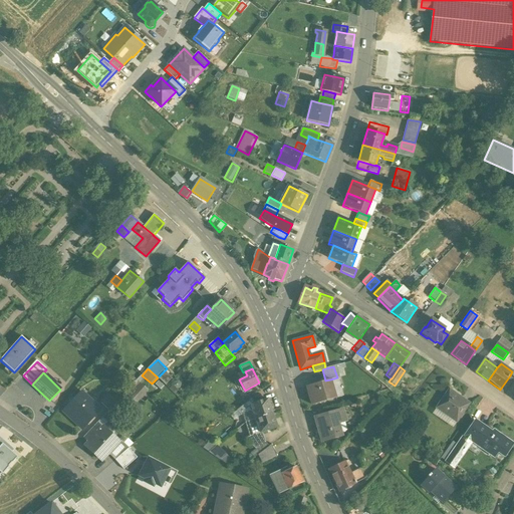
[(167,372),(160,379),(166,386),(173,378),(167,372)]
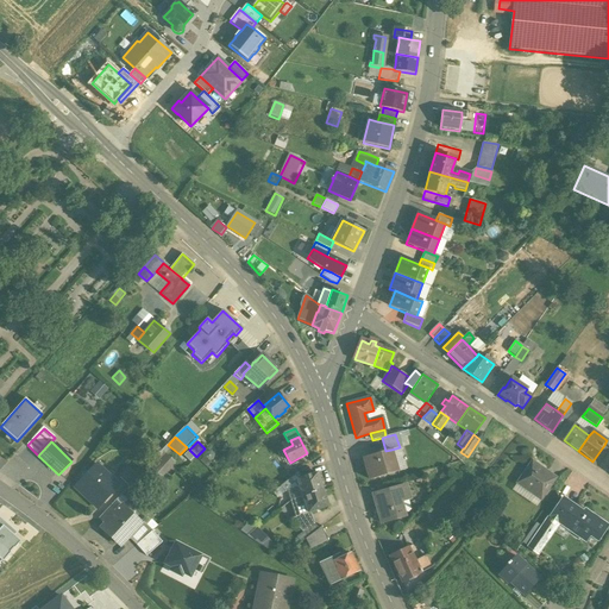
[(149,465),(155,470),(164,459),(174,450),(168,445),(149,465)]
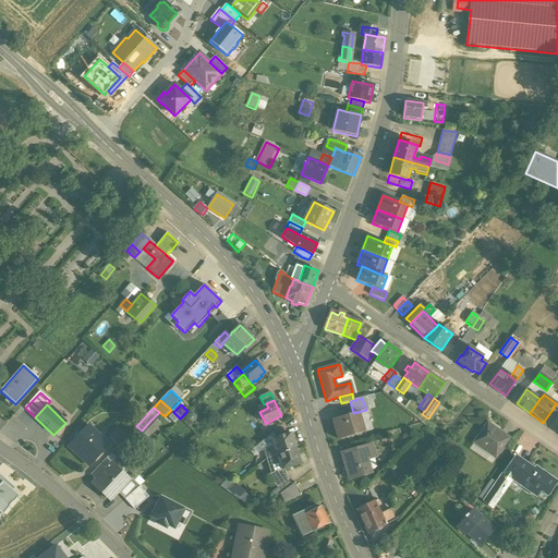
[(353,413),(332,420),(339,440),(364,433),(359,412),(353,413)]
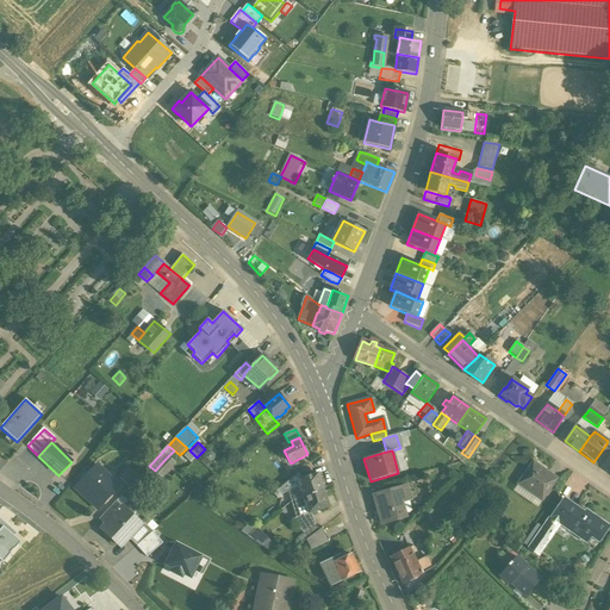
[(165,460),(155,471),(161,477),(170,466),(165,460)]
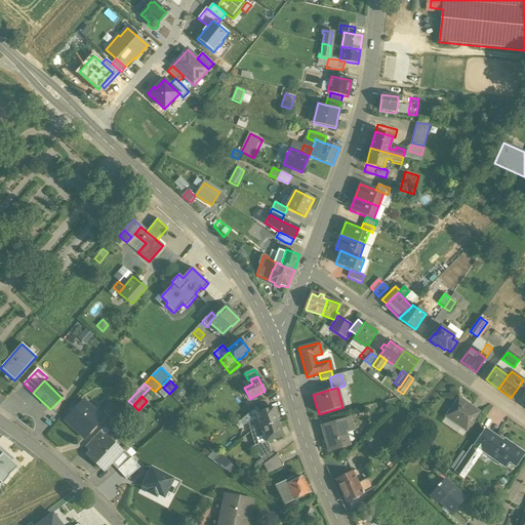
[(470,409),(457,401),(458,399),(458,398),(445,417),(466,432),(479,412),(471,407),(470,409)]
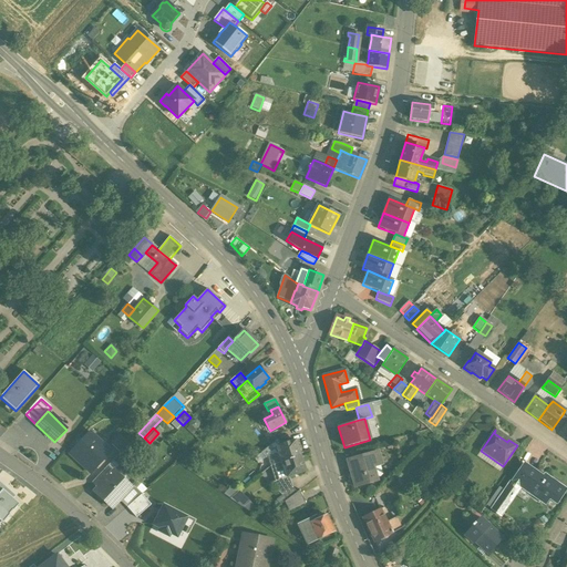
[(111,452),(90,432),(83,440),(85,442),(80,447),(78,445),(70,454),(75,460),(76,459),(84,466),(83,467),(91,474),(111,452)]
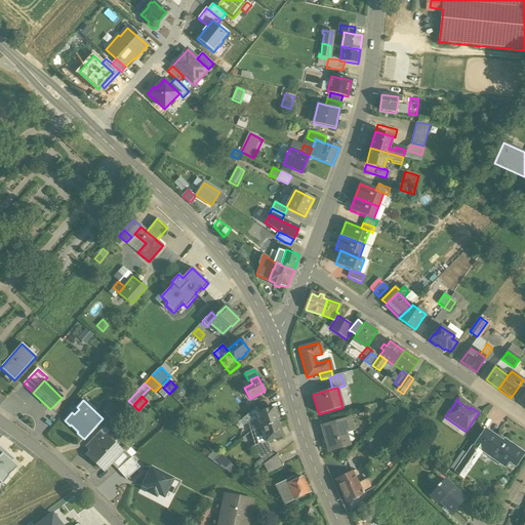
[(112,403),(104,412),(111,419),(119,410),(112,403)]
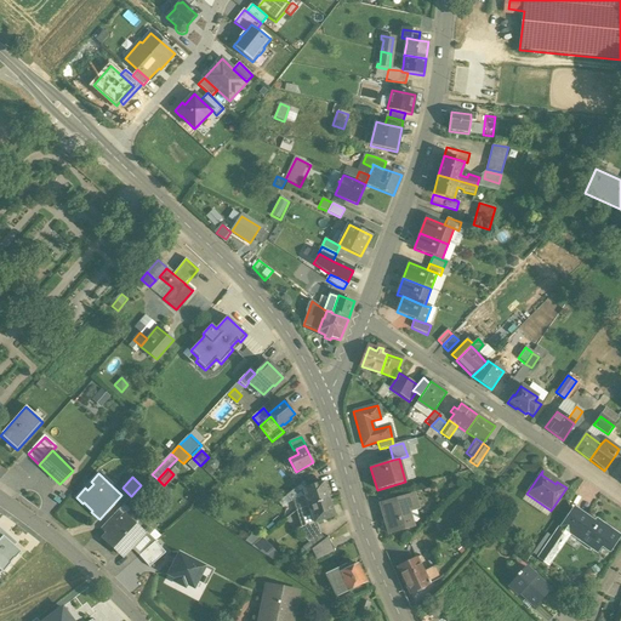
[(323,483),(303,489),(308,506),(309,506),(329,500),(323,483)]
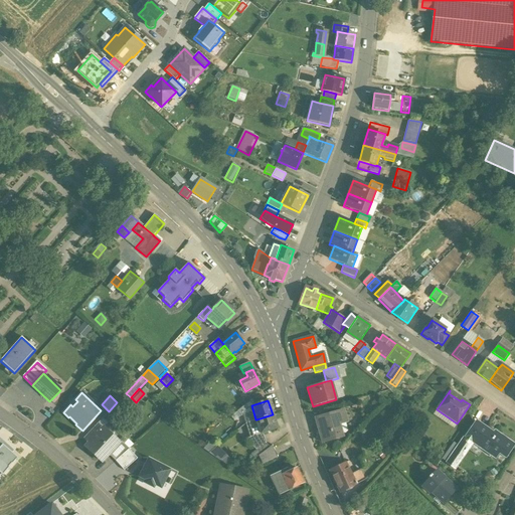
[(245,404),(237,411),(240,416),(249,409),(245,404)]
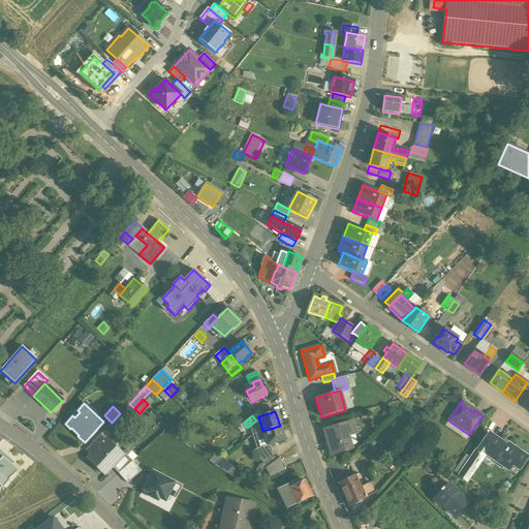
[(350,422),(325,429),(330,444),(328,444),(331,455),(350,449),(346,436),(353,434),(350,422)]
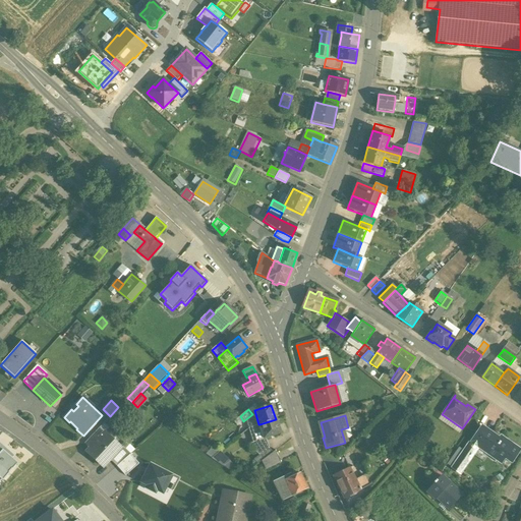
[(276,419),(259,424),(263,438),(264,439),(280,433),(276,419)]
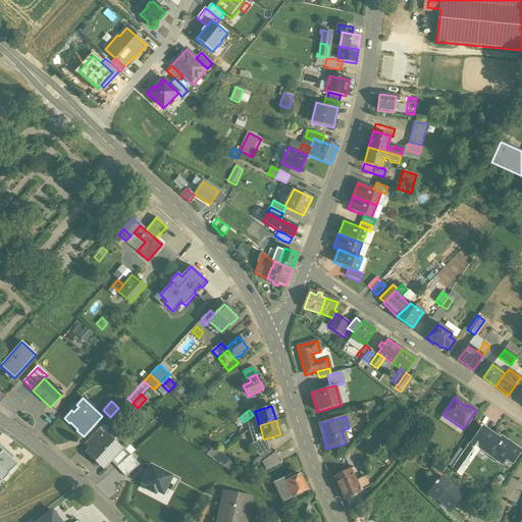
[(259,425),(250,429),(251,431),(250,431),(251,435),(255,434),(257,440),(263,438),(260,425),(259,425)]
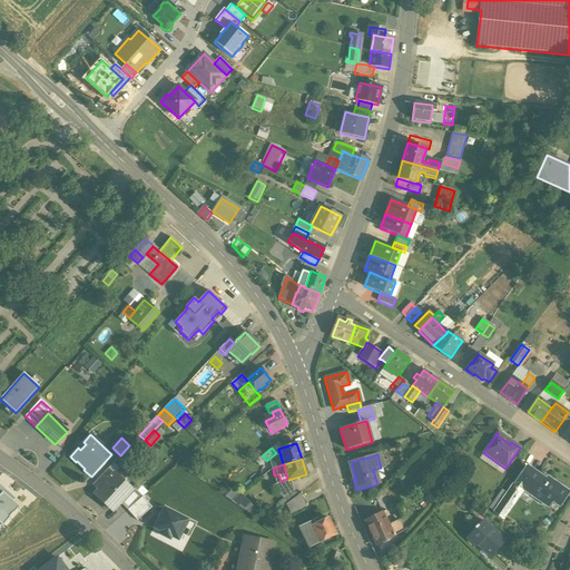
[(539,477),(526,468),(513,484),(523,491),(548,508),(553,501),(561,489),(547,479),(544,482),(538,478),(539,477)]
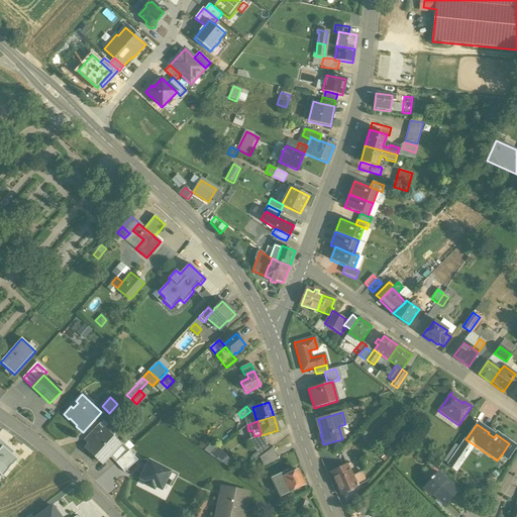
[(118,443),(103,429),(98,435),(89,445),(86,448),(89,452),(89,454),(91,456),(94,456),(98,460),(102,455),(106,459),(108,456),(119,444),(118,443)]
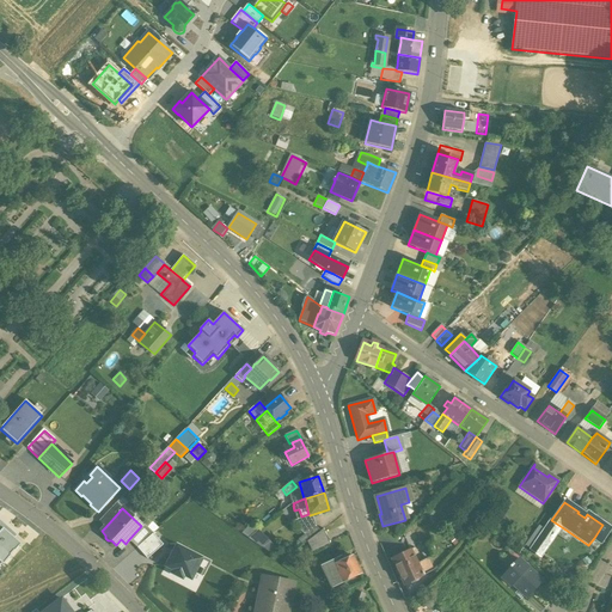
[(110,510),(99,521),(105,527),(116,515),(110,510)]
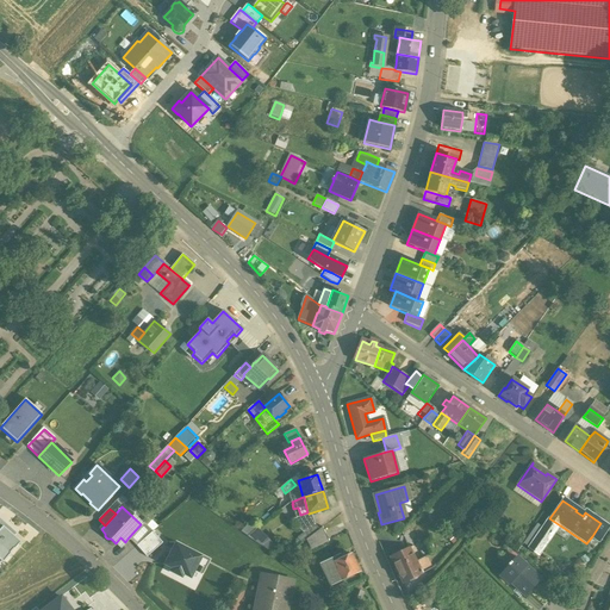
[(549,518),(528,549),(537,555),(560,526),(549,518)]
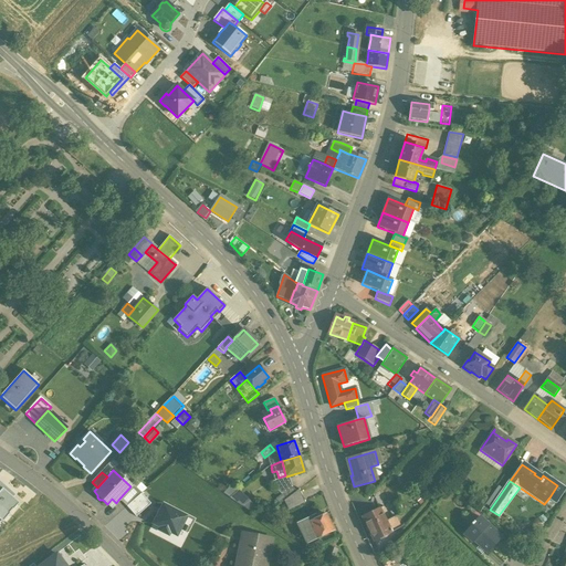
[(130,486),(118,500),(126,506),(142,494),(132,484),(129,485),(130,486)]
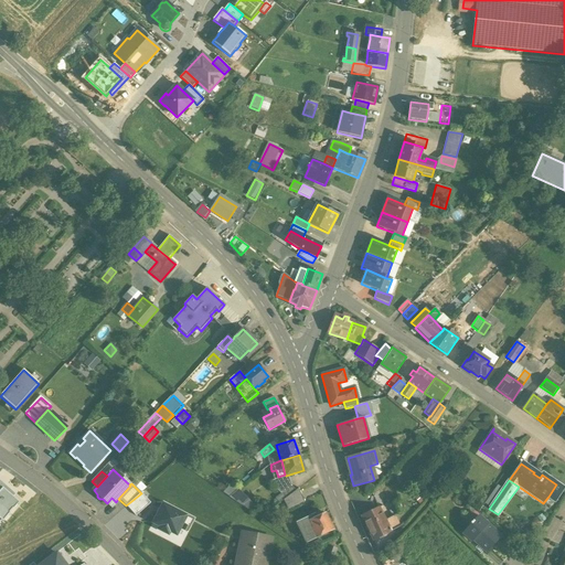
[(556,484),(548,497),(555,501),(564,489),(556,484)]
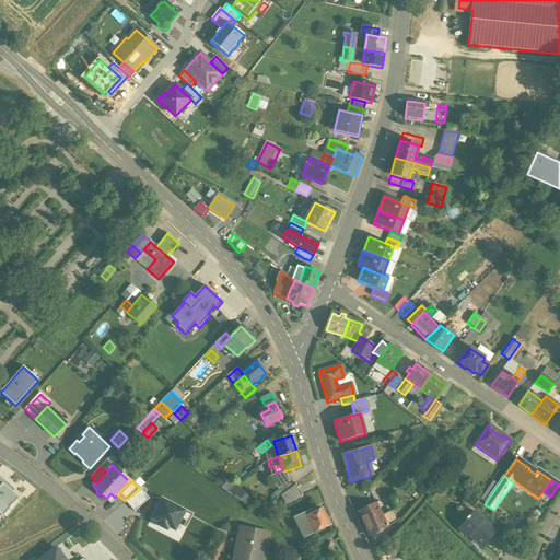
[(288,482),(278,490),(282,494),(292,487),(288,482)]
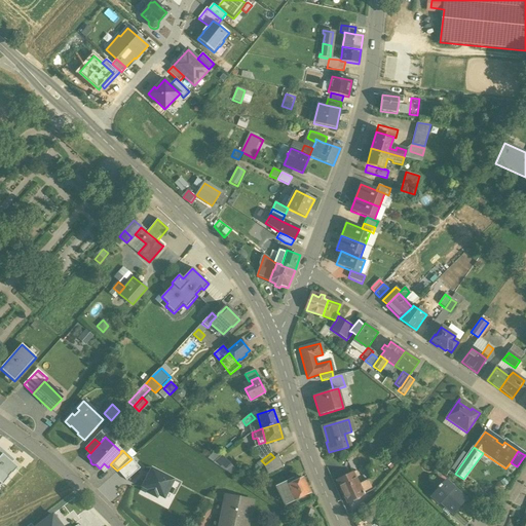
[(3,455),(3,454),(0,456),(0,488),(19,468),(3,455)]
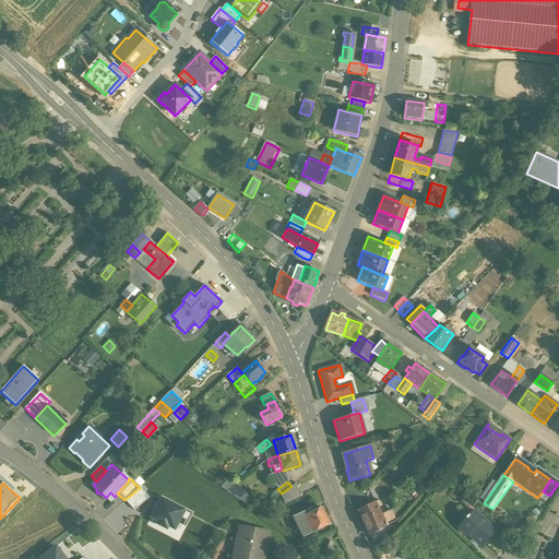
[(230,490),(248,509),(256,502),(238,484),(230,490)]
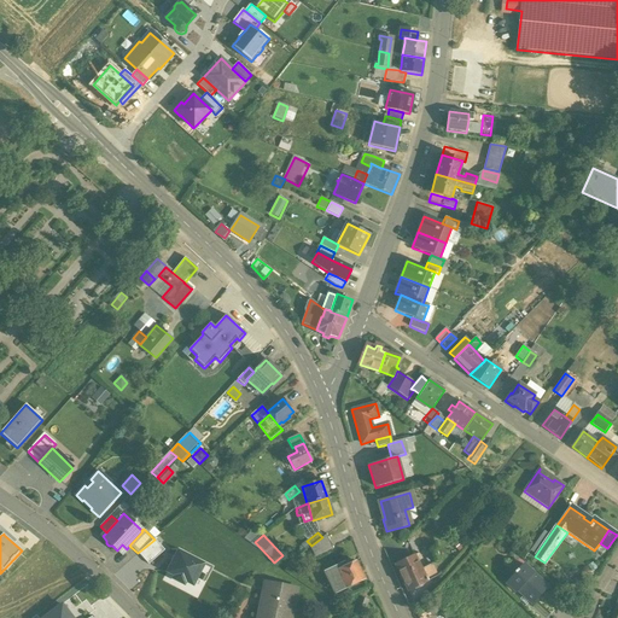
[(312,546),(310,547),(314,557),(333,548),(326,535),(322,537),(312,546)]
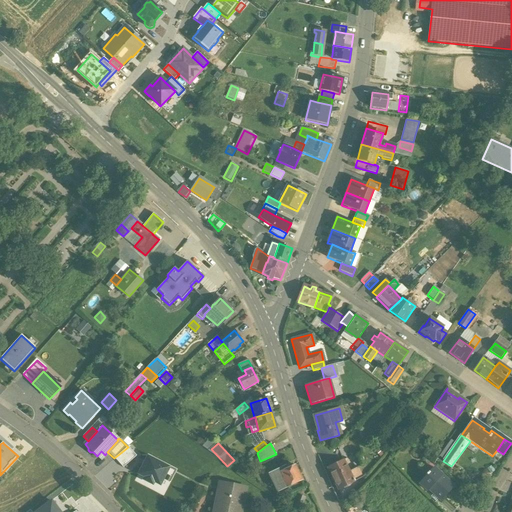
[(128,447),(114,458),(123,468),(136,456),(128,447)]
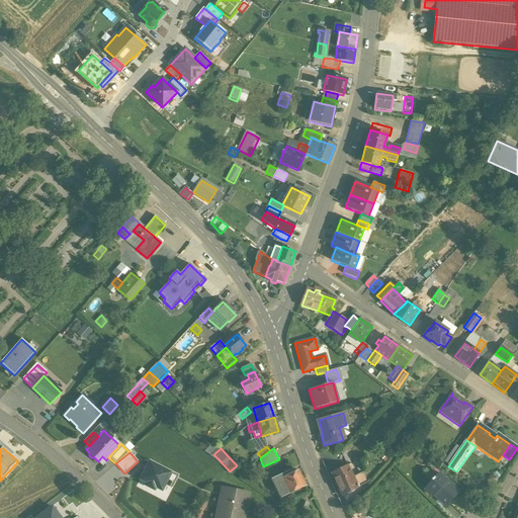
[(149,462),(141,480),(147,483),(146,486),(154,490),(156,488),(162,491),(171,473),(149,462)]
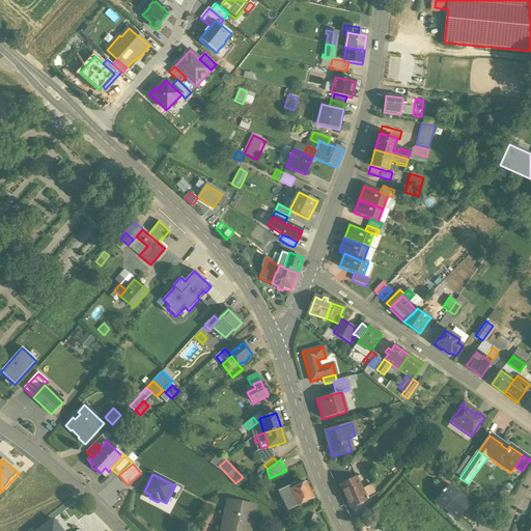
[(361,490),(356,478),(339,485),(351,508),(366,500),(361,490)]
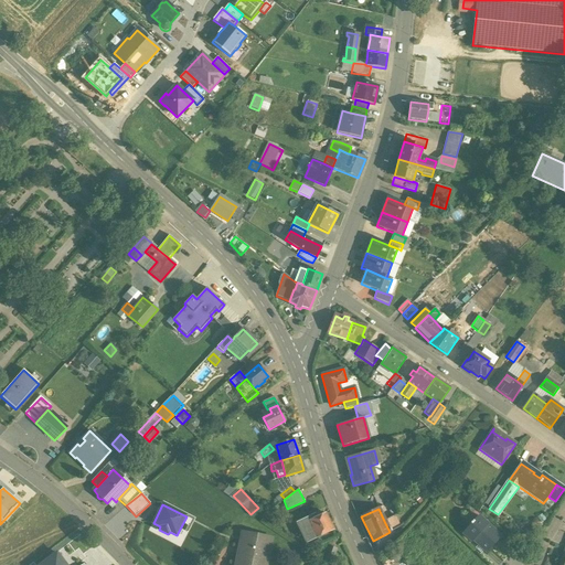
[(313,515),(298,523),(307,542),(332,530),(324,514),(316,519),(313,515)]
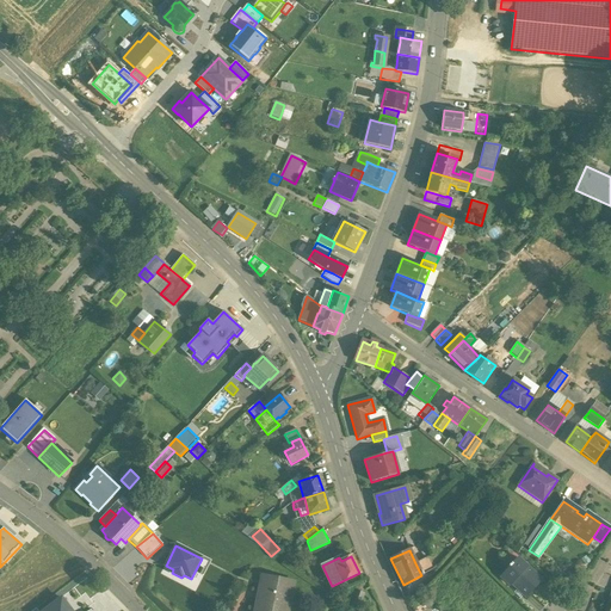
[(426,559),(415,563),(421,575),(432,569),(426,559)]
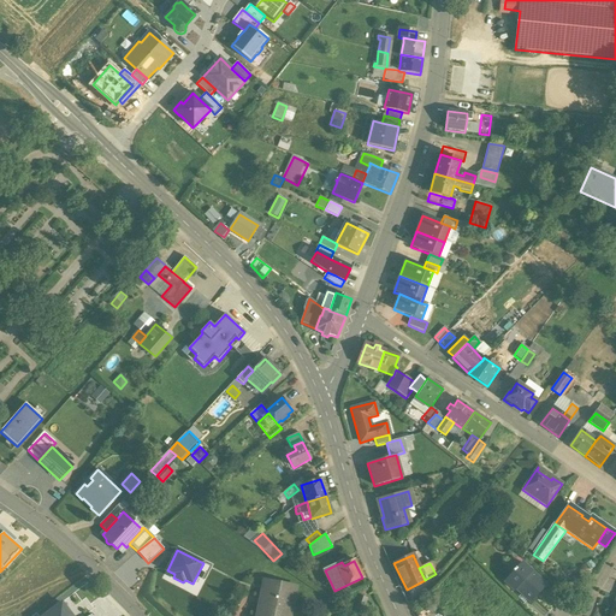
[(545,586),(520,563),(503,582),(514,591),(515,590),(529,603),(545,586)]
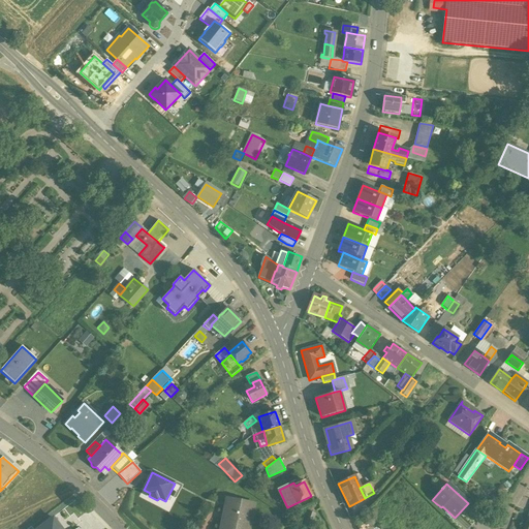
[(237,504),(227,502),(221,528),(248,528),(252,507),(243,505),(241,502),(237,504)]
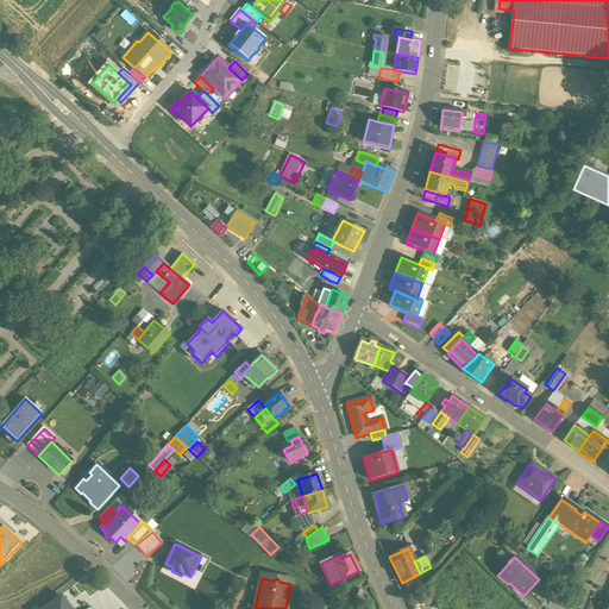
[(70,608),(61,596),(44,608),(70,608)]
